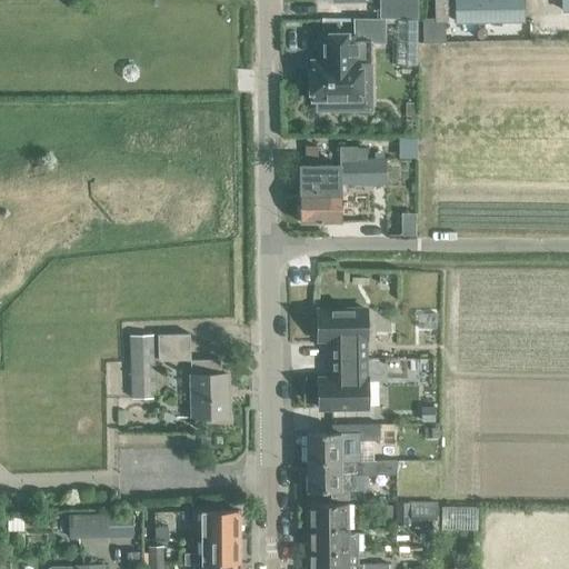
[(448,21),(447,0),(433,0),(435,22),(448,21)]
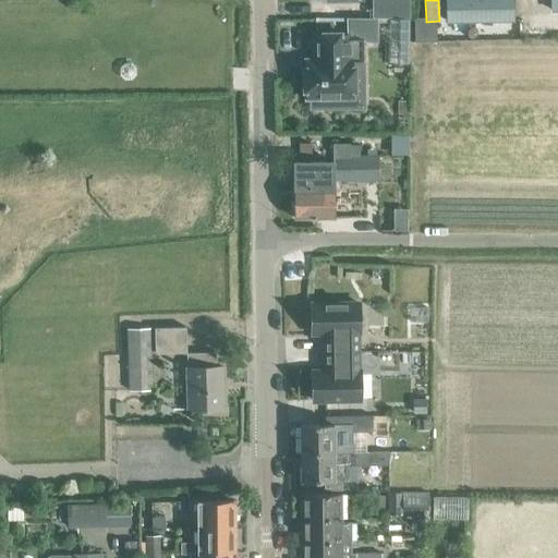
[(448,24),(512,23),(512,4),(494,5),(493,0),(464,0),(464,7),(447,8),(448,24)]
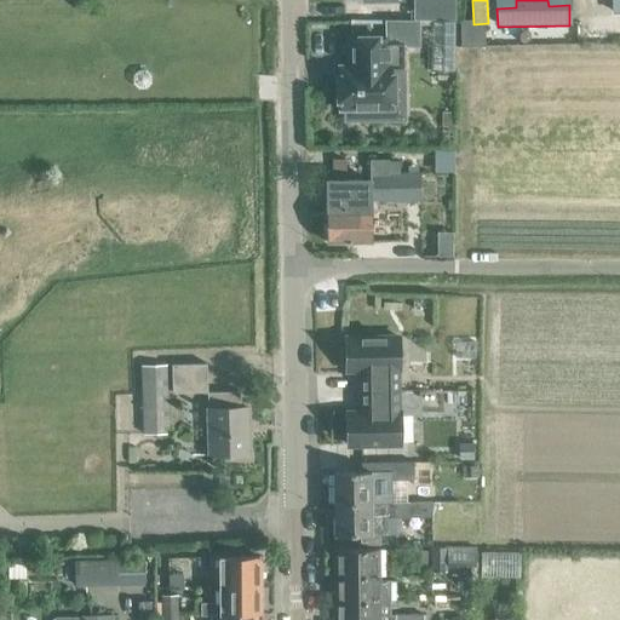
[(454,70),(454,21),(430,21),(430,70),(454,70)]
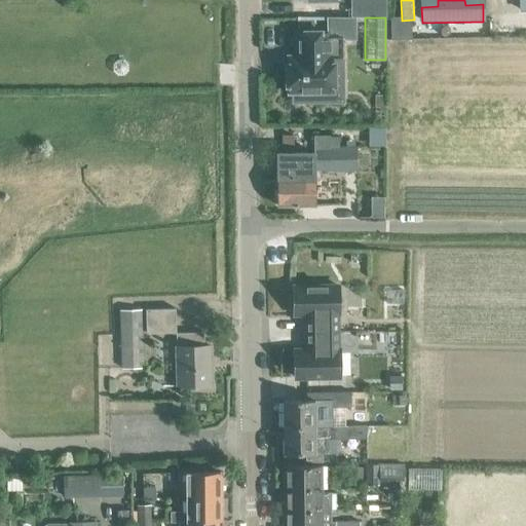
[(328,36),(328,31),(297,32),(298,57),(292,57),(292,68),(288,68),(288,91),(293,91),(293,102),(313,102),(313,91),(333,90),(333,58),(343,58),(342,36),(328,36)]
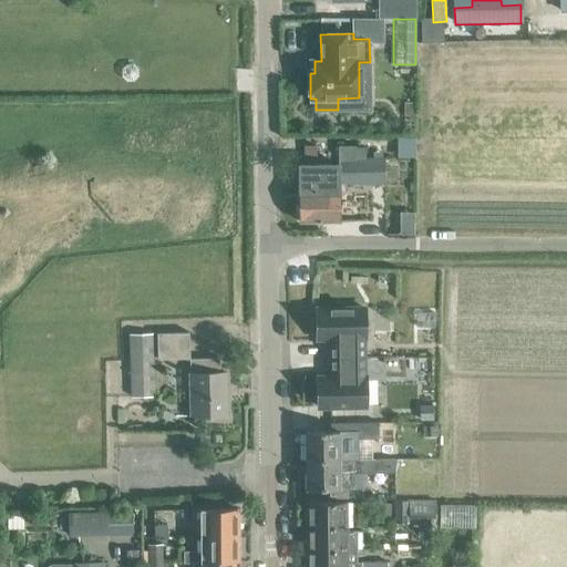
[(126,81),(133,81),(137,75),(137,69),(133,64),(125,64),(121,69),(121,75),(126,81)]
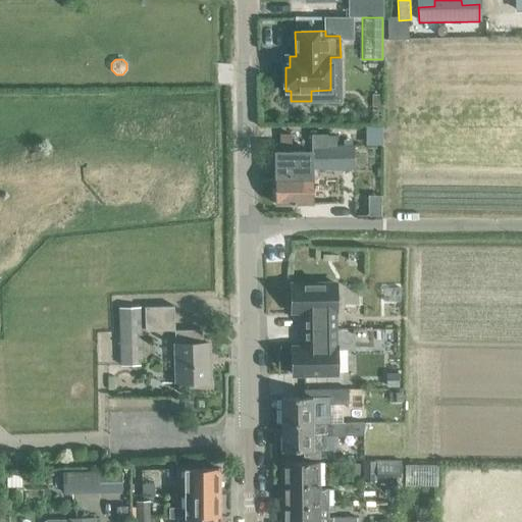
[(275,152),(275,175),(296,175),(297,173),(300,173),(300,166),(311,166),(311,158),(321,158),(321,147),(335,147),(335,146),(335,136),(326,136),(326,135),(312,135),(313,151),(275,152)]
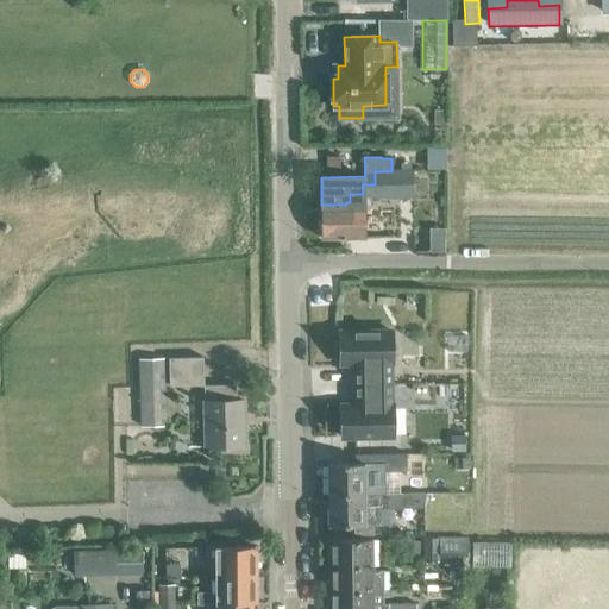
[(413,196),(412,171),(391,170),(391,171),(375,171),(375,184),(363,184),(363,194),(350,194),(350,202),(346,202),(345,205),(321,205),(320,205),(320,219),(318,221),(318,230),(321,233),(321,238),(364,237),(364,208),(369,208),(369,198),(413,196)]
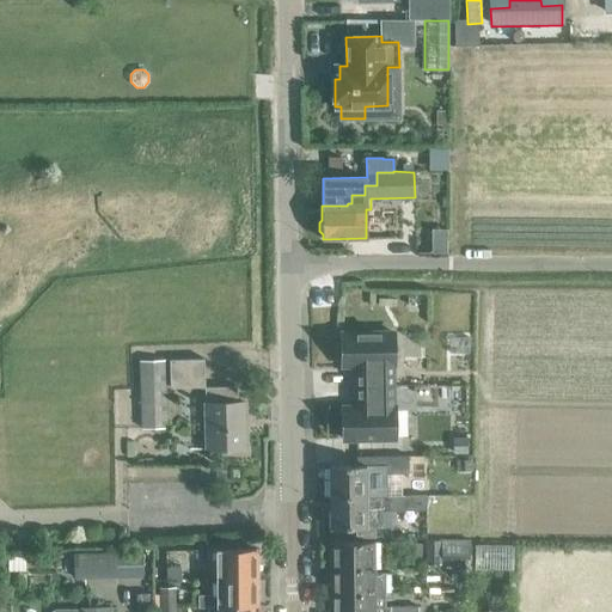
[(414,300),(418,305),(424,305),(424,294),(414,293),(414,300)]
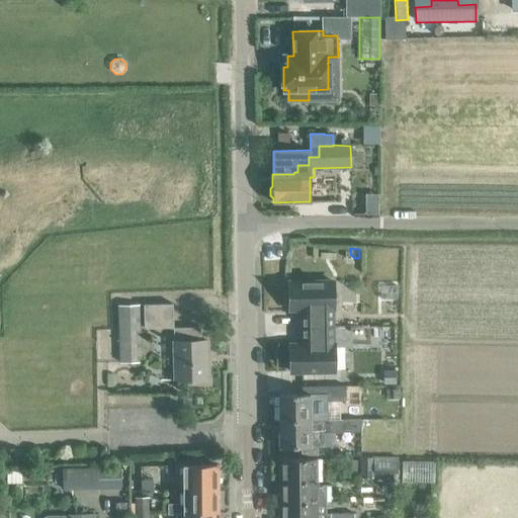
[(301,312),(301,327),(333,326),(332,308),(334,308),(333,281),(288,282),(289,309),(297,309),(301,312)]
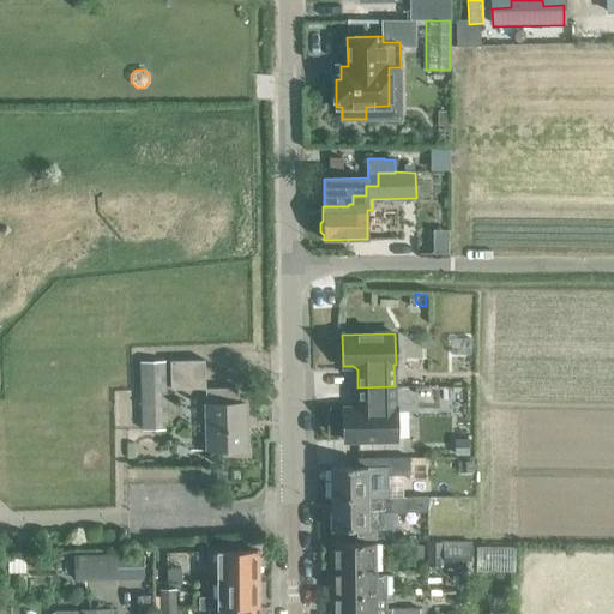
[(170,389),(205,387),(204,360),(169,361),(170,389)]
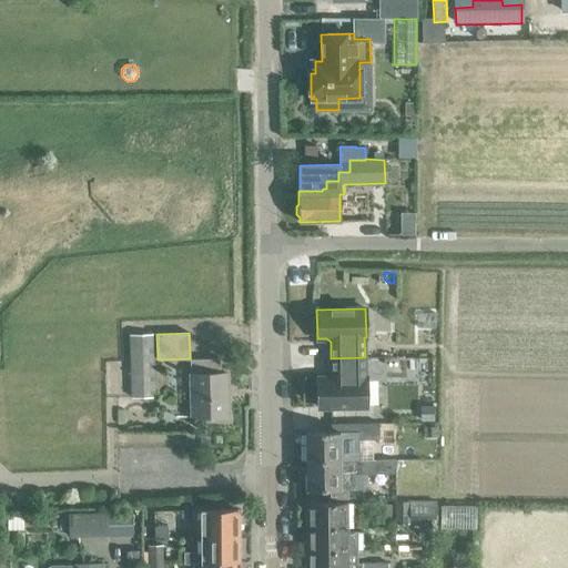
[(154,397),(152,334),(129,335),(131,397),(154,397)]
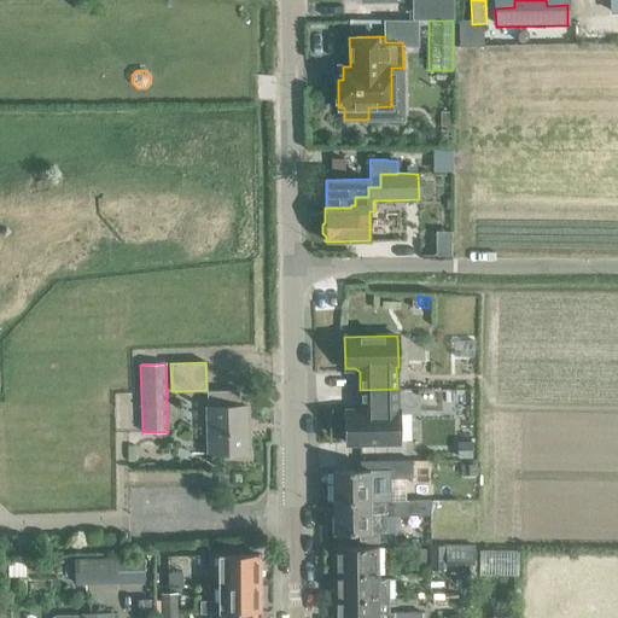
[(397,410),(397,389),(360,390),(360,407),(356,412),(345,412),(347,443),(400,442),(398,410),(397,410)]
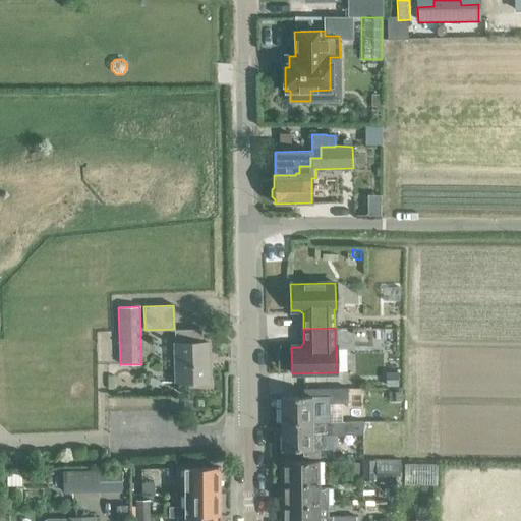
[(201,342),(201,341),(200,329),(174,330),(175,382),(209,382),(208,342),(201,342)]
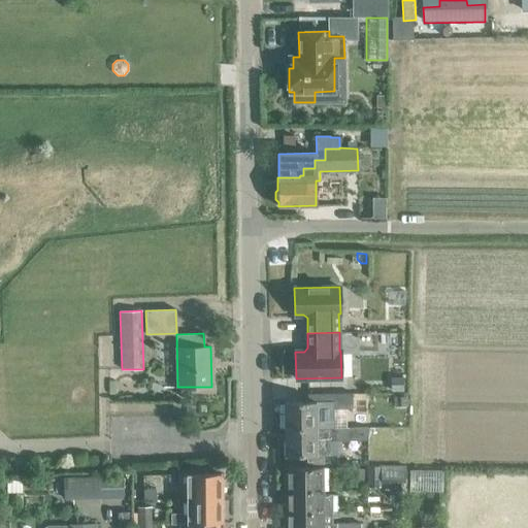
[(391,390),(401,390),(401,376),(391,377),(391,390)]
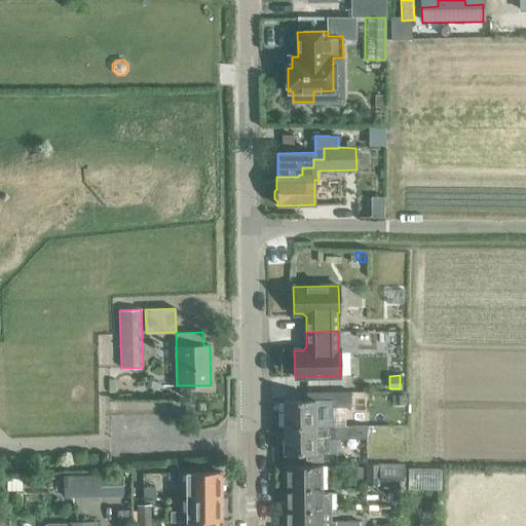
[(320,377),(306,377),(306,388),(320,388),(320,377)]
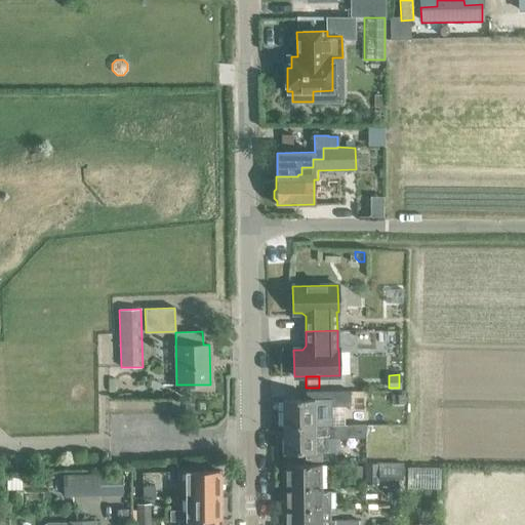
[(393,394),(393,403),(403,403),(403,394),(393,394)]
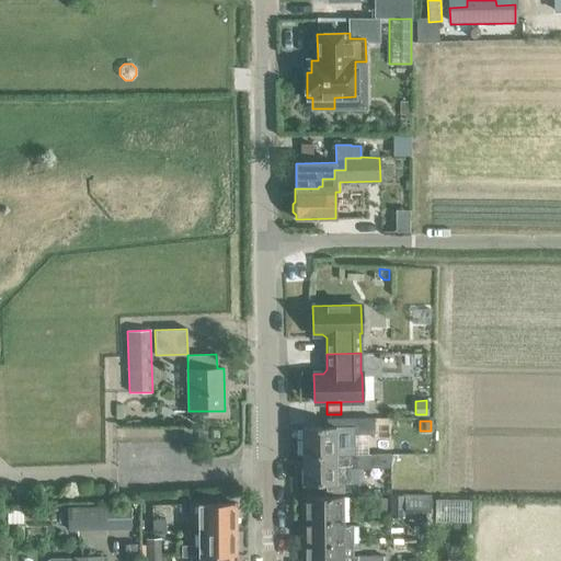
[(357,425),(357,438),(379,438),(379,425),(357,425)]
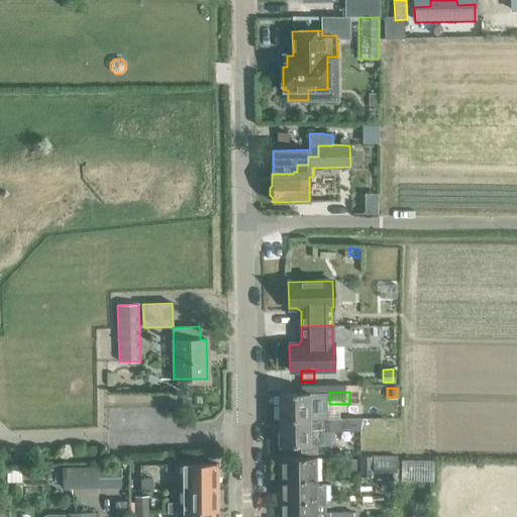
[(186,393),(178,393),(178,406),(186,406),(186,393)]
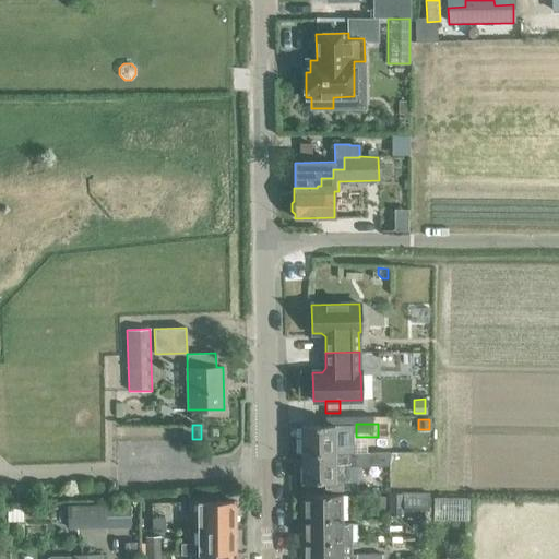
[(300,453),(334,453),(334,425),(300,425),(300,426),(300,439),(300,453)]
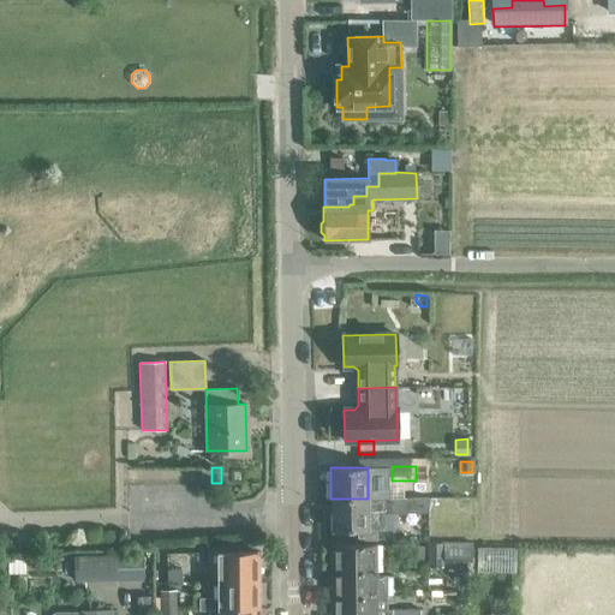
[(368,499),(330,499),(330,500),(330,513),(332,513),(332,529),(330,529),(330,530),(357,530),(357,539),(376,539),(376,530),(382,530),(382,514),(416,513),(428,513),(428,499),(382,499),(374,499),(368,499)]
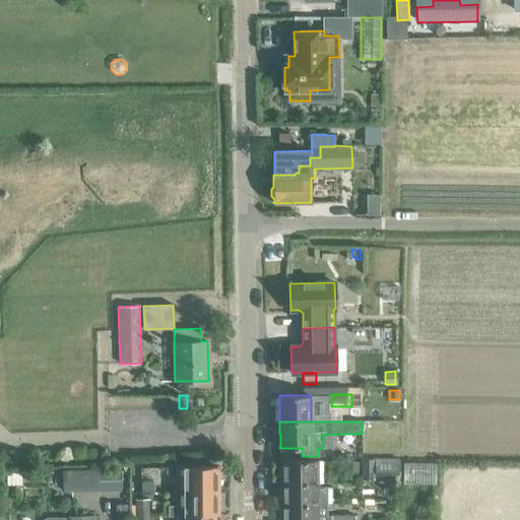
[(375,459),(363,459),(363,477),(375,477),(375,459)]
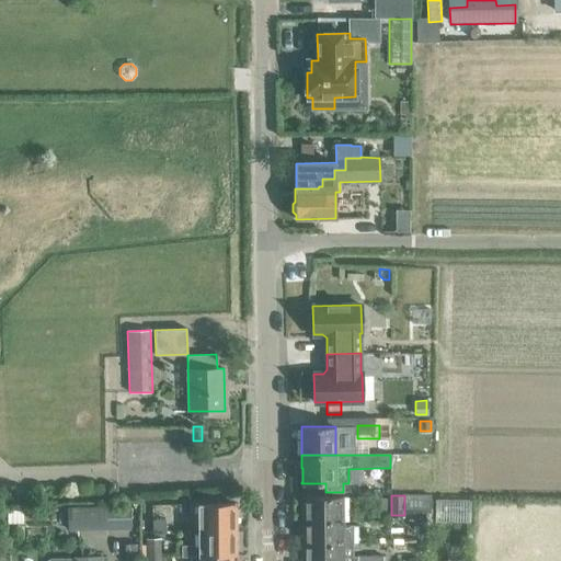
[(305,519),(305,521),(342,521),(347,521),(346,496),(305,496),(305,506),(301,508),(302,517),(305,519)]
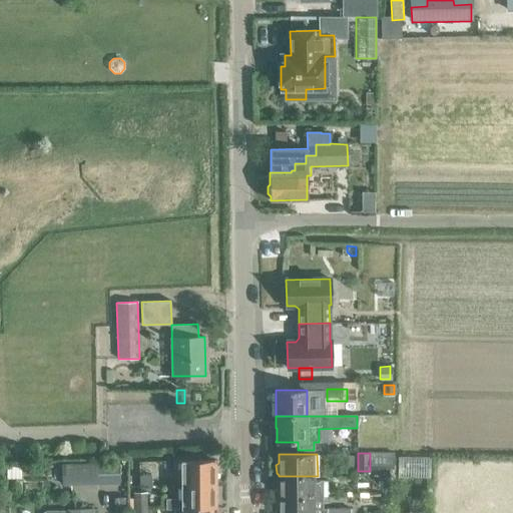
[(352,456),(342,455),(342,466),(352,466),(352,456)]
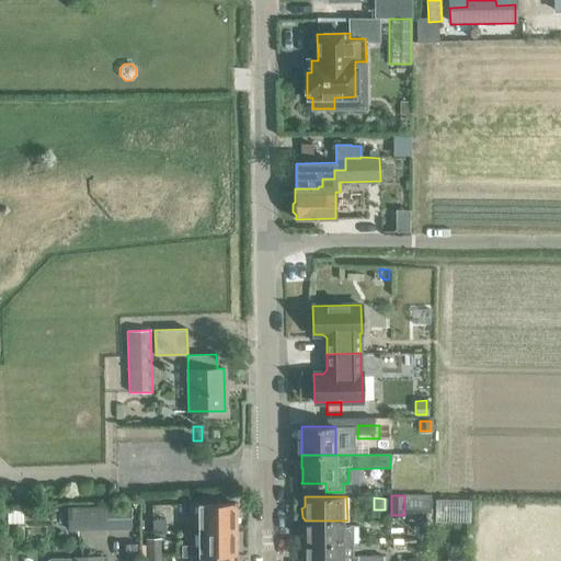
[(153,504),(155,517),(171,516),(170,503),(153,504)]
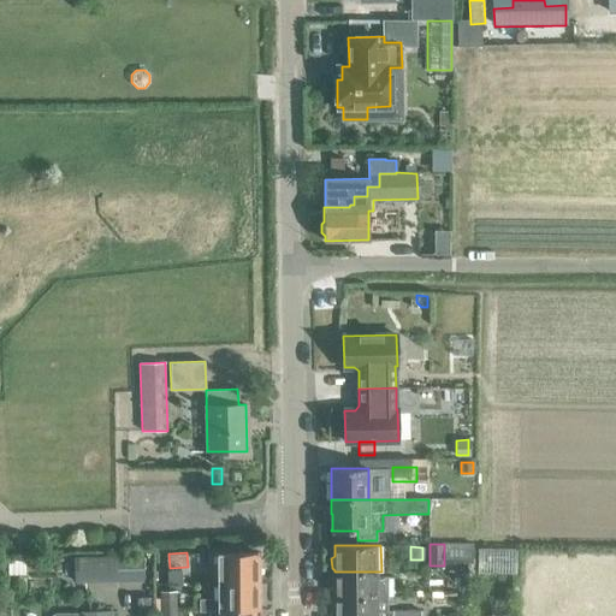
[(258,552),(218,554),(218,582),(258,582),(258,579),(260,576),(260,569),(258,567),(258,552)]
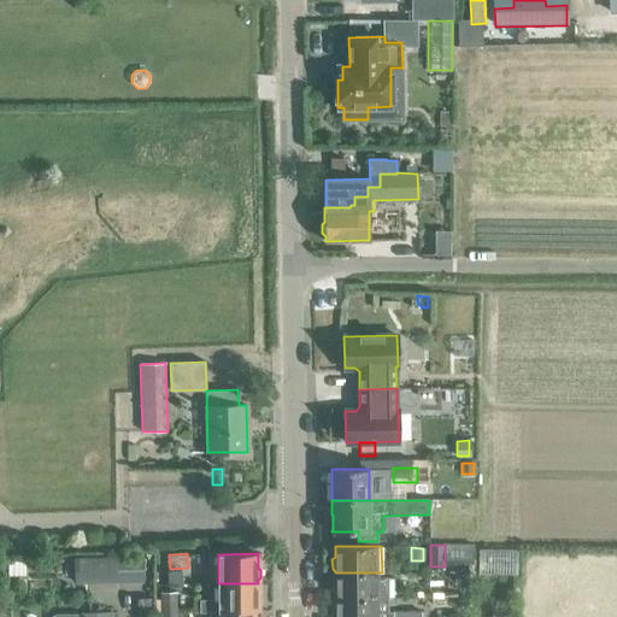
[(142,558),(75,560),(76,585),(144,583),(142,558)]
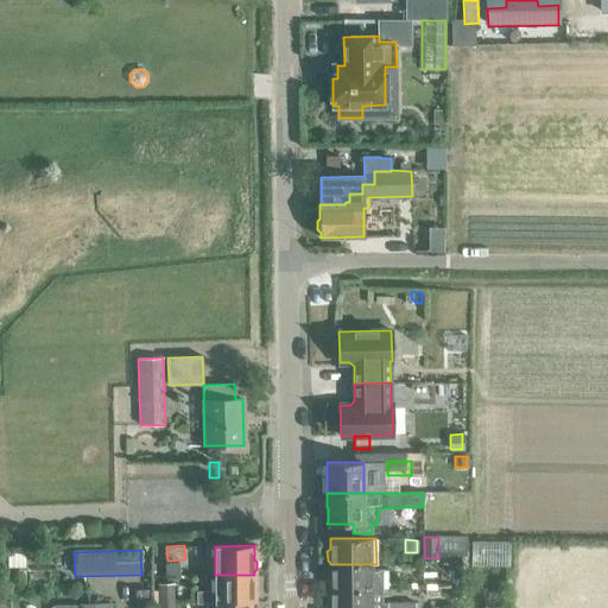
[(33,551),(32,563),(51,563),(51,551),(33,551)]
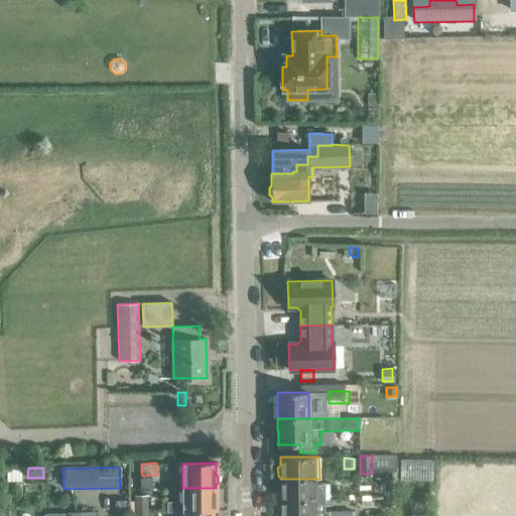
[(7,470),(7,482),(21,482),(21,470),(7,470)]
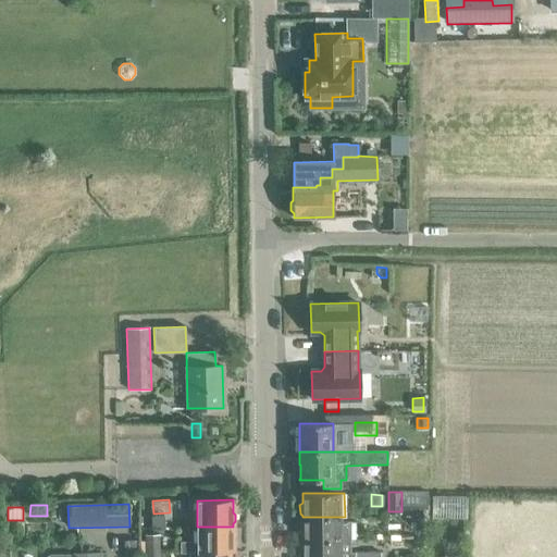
[(149,517),(150,528),(163,527),(163,517),(149,517)]
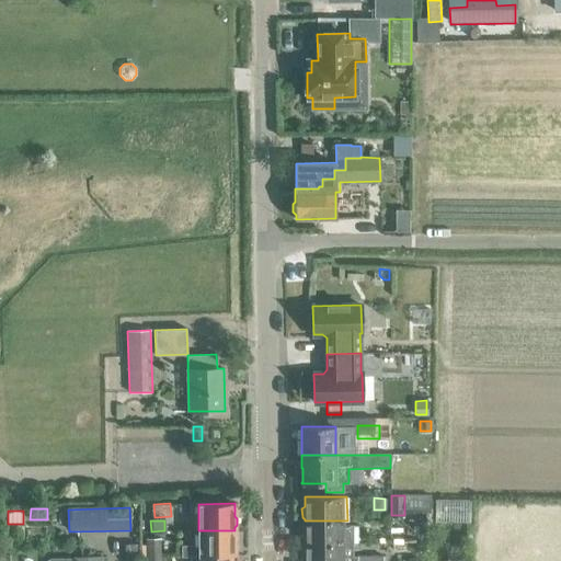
[(302,533),(302,544),(342,544),(353,544),(353,526),(342,526),(342,521),(305,521),(305,530),(302,533)]
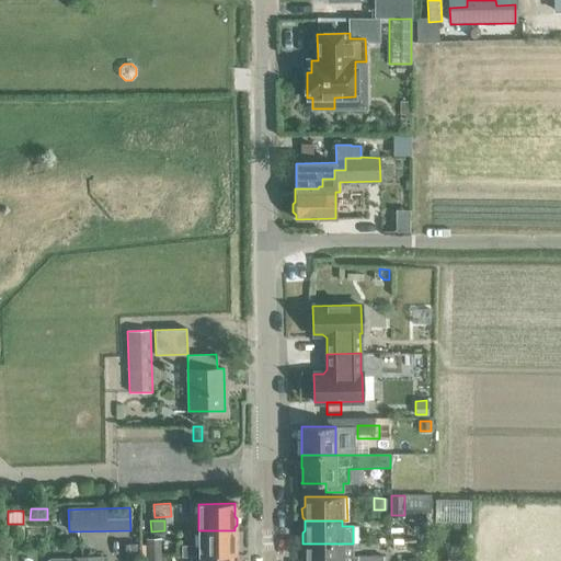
[(237,535),(235,533),(235,530),(198,530),(198,545),(182,545),(182,557),(192,557),(198,556),(235,556),(235,544),(237,541),(237,535)]
